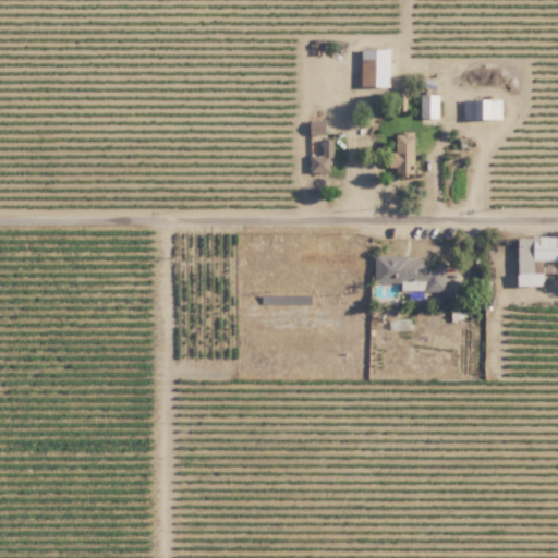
[(390,49),(362,48),(361,86),(390,87),(390,49)]
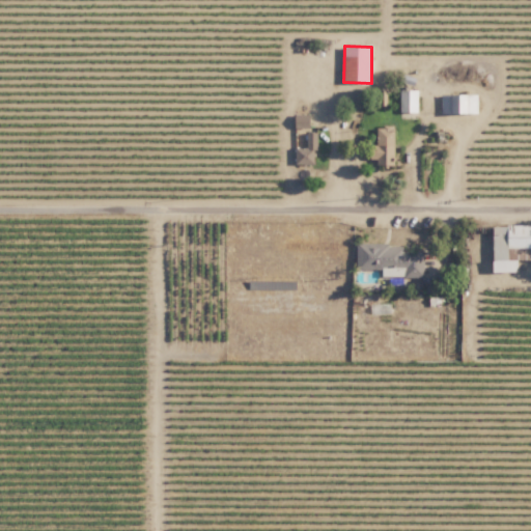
[(418,90),(399,89),(399,112),(417,112),(418,90)]
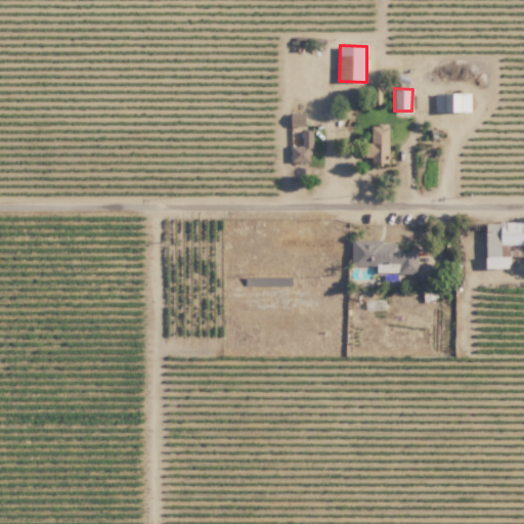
[(471,93),(434,94),(435,112),(471,112),(471,93)]
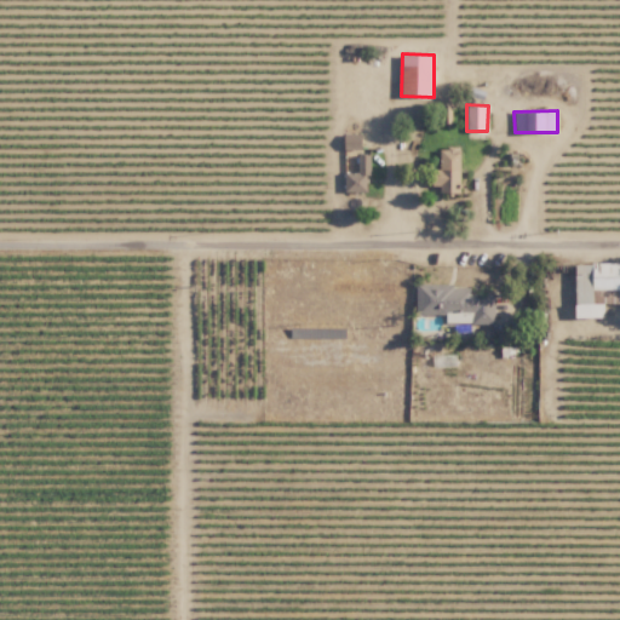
[(459,148),(440,149),(441,193),(460,193),(459,148)]
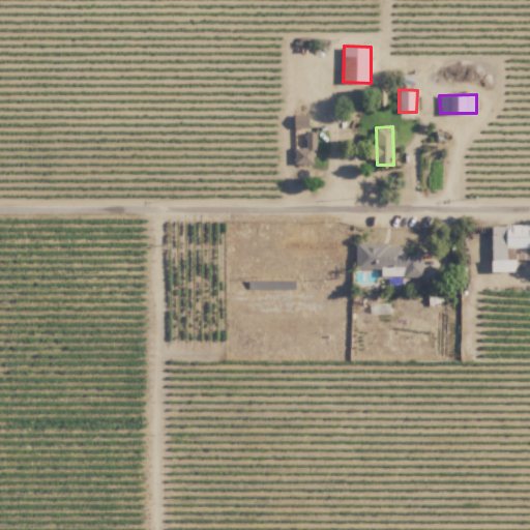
[(314,164),(313,142),(305,142),(305,148),(294,148),(294,164),(314,164)]
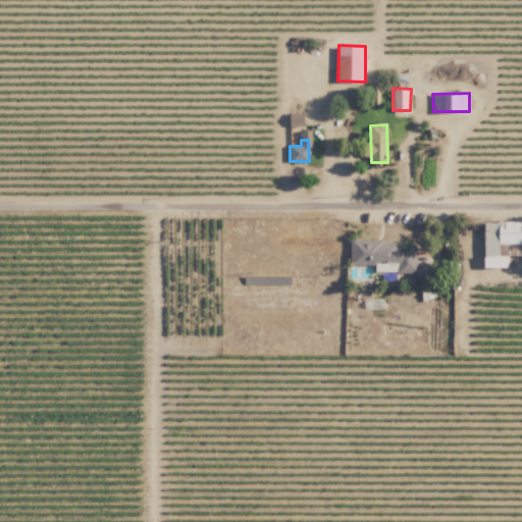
[(521,221),(484,222),(485,266),(508,266),(508,256),(500,256),(500,245),(521,244),(521,221)]
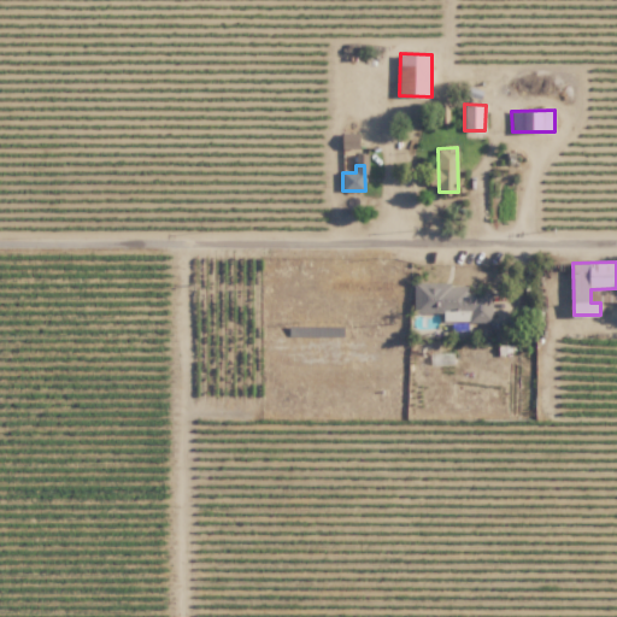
[(415,312),(444,312),(444,322),(493,321),(492,291),(468,292),(466,283),(413,285),(415,312)]
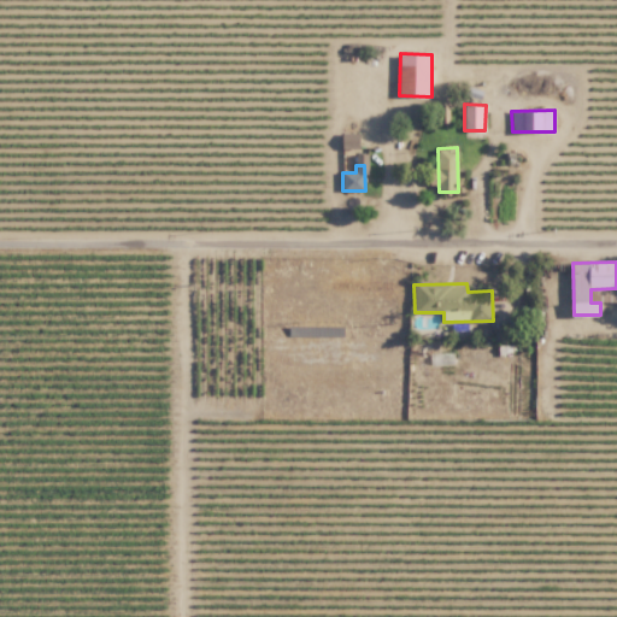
All buildings are outlined.
